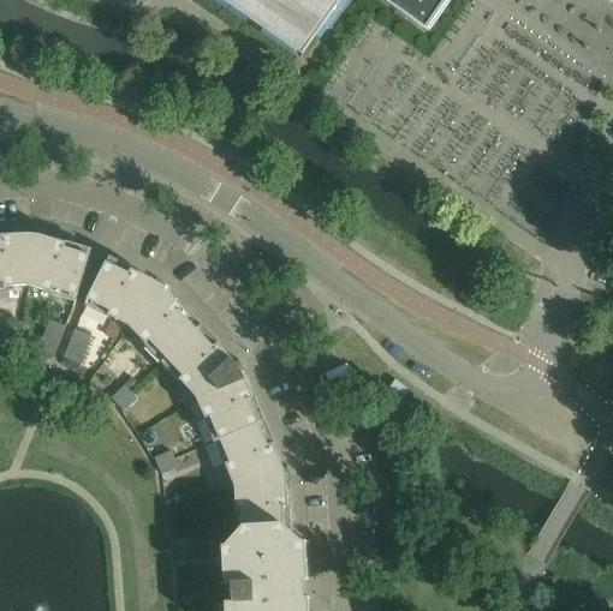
[(224,0),(301,53),(337,0),(385,0),(424,28),(442,0),(224,0)]
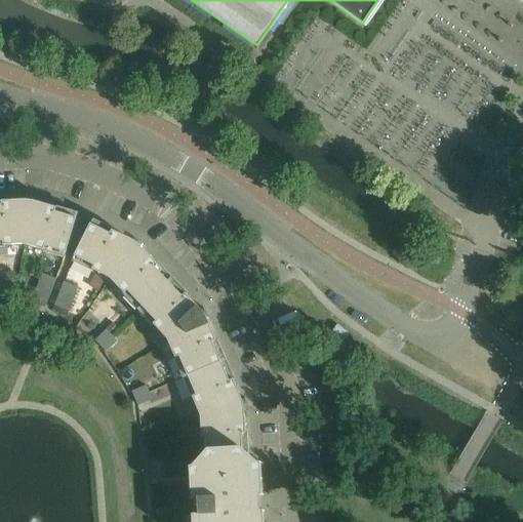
[(1,204),(0,204),(0,240),(2,240),(3,244),(24,243),(29,200),(19,199),(0,200),(1,204)]
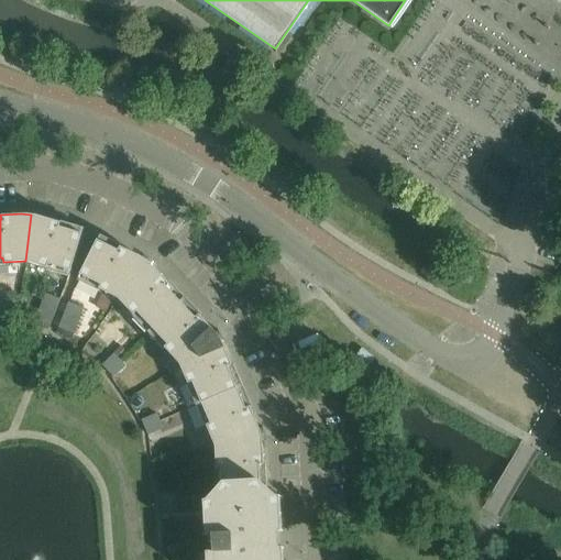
[(31,215),(25,261),(46,266),(47,263),(69,270),(80,232),(58,226),(59,221),(40,216),(31,215)]
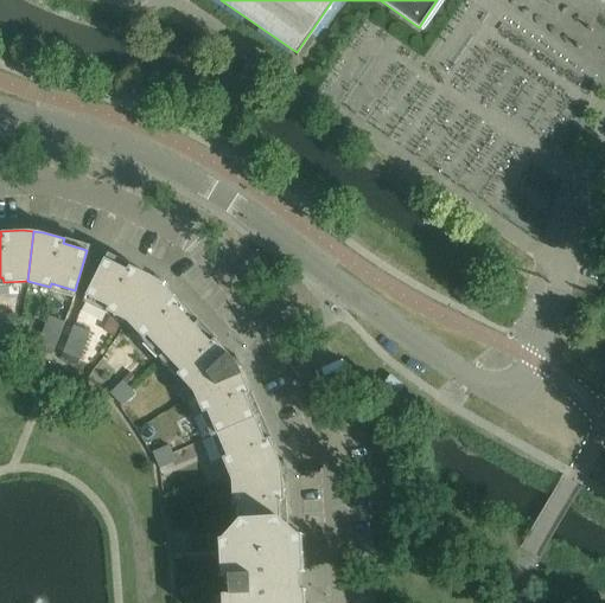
[(103,257),(84,294),(108,305),(106,309),(126,320),(157,280),(148,274),(129,264),(128,264),(126,268),(103,257)]
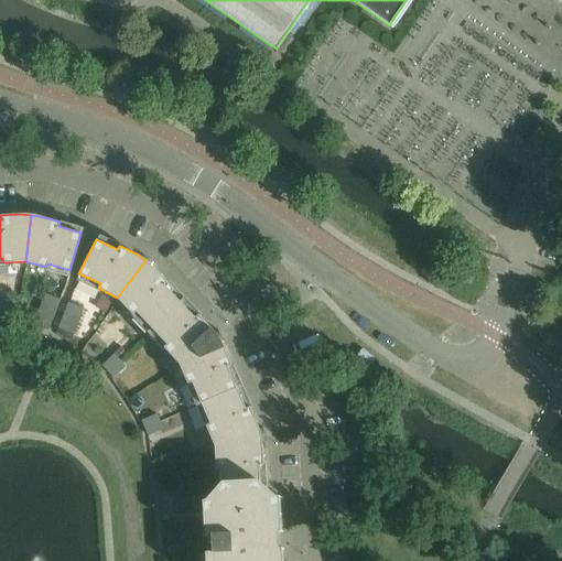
[(146,260),(117,298),(132,314),(136,311),(151,327),(180,301),(164,284),(168,281),(153,266),(146,260)]
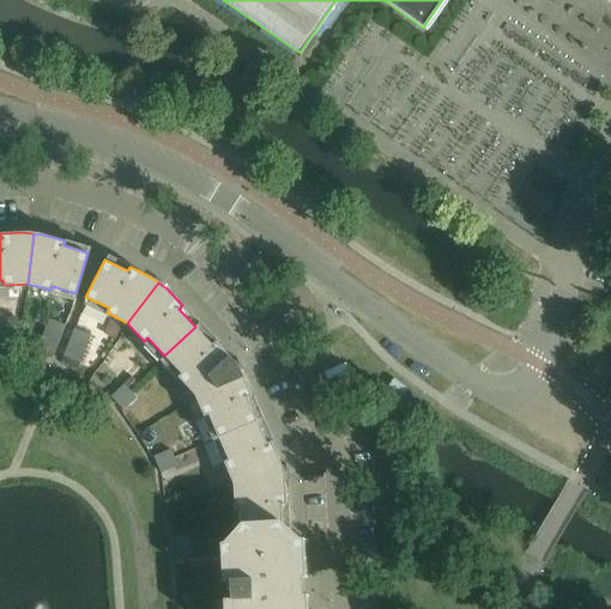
[(48,317),(44,326),(61,332),(64,324),(48,317)]
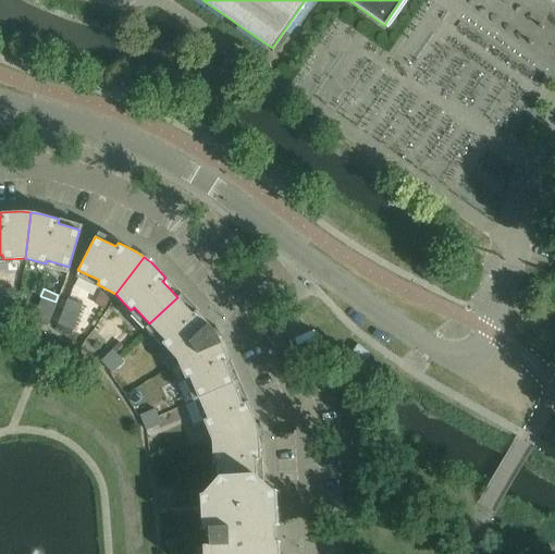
[(101,291),(95,302),(103,306),(109,295),(101,291)]
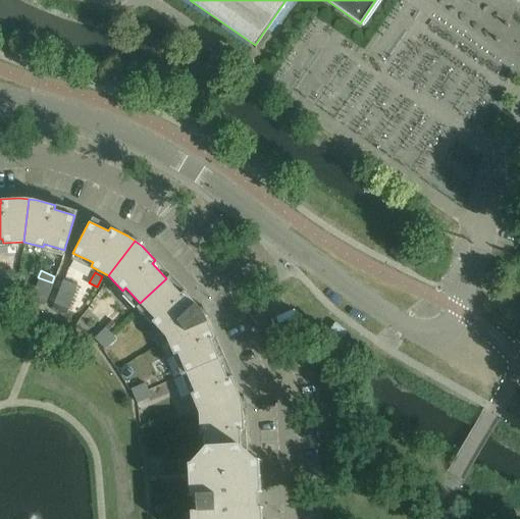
[(38,277),(36,283),(49,290),(52,282),(38,277)]
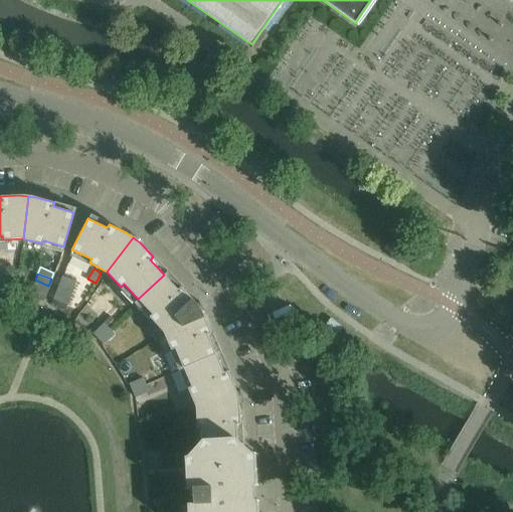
[(61,275),(58,282),(72,288),(74,281),(61,275)]
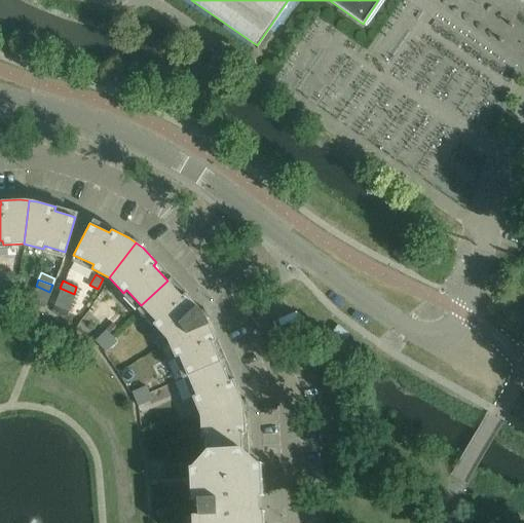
[(167,281),(141,305),(155,321),(152,324),(166,338),(202,314),(197,306),(185,293),(182,295),(167,281)]
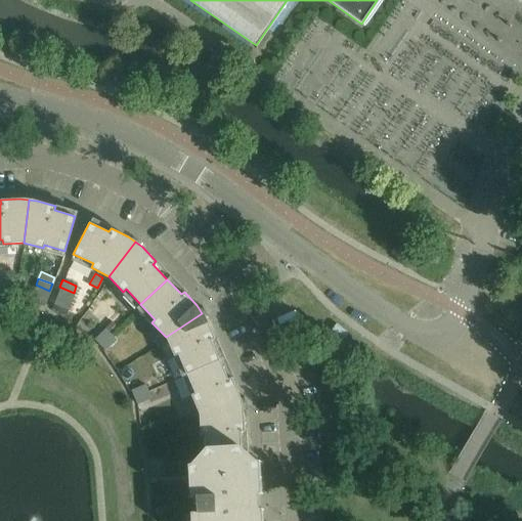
[(36,285),(33,292),(47,297),(49,291),(36,285)]
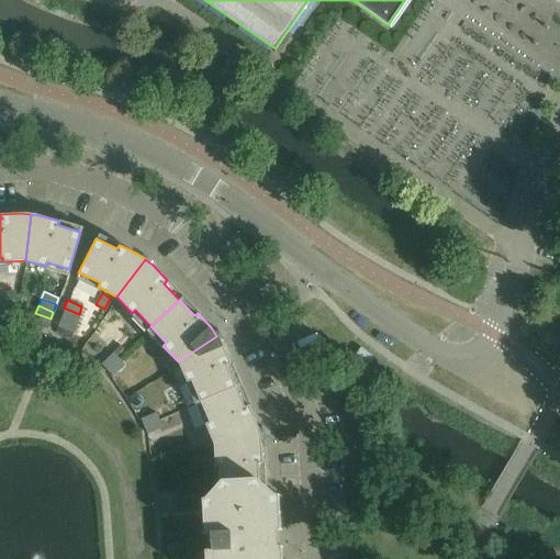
[(64,308),(62,315),(76,321),(79,314),(64,308)]
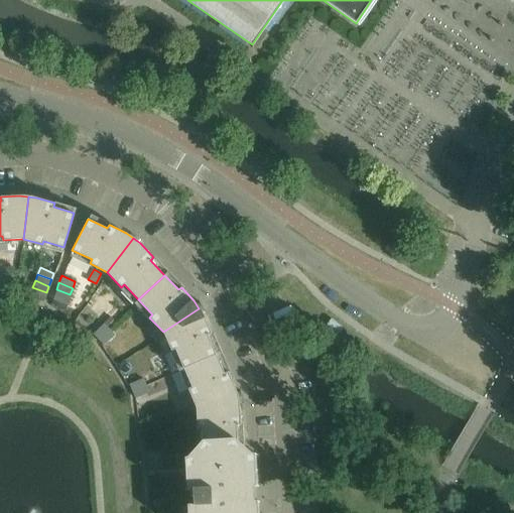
[(46,292),(32,287),(29,294),(43,299),(46,292)]
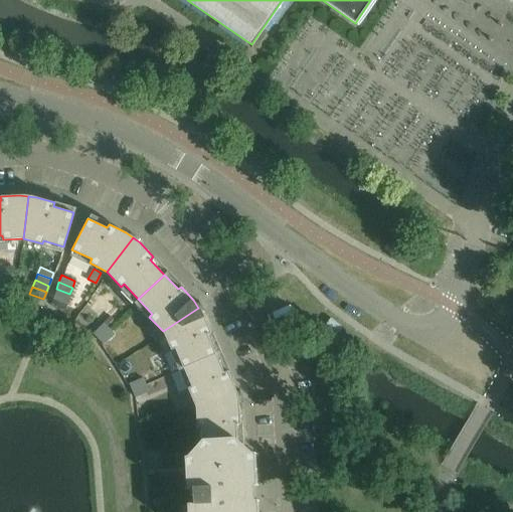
[(56,289),(53,295),(66,300),(69,294),(56,289)]
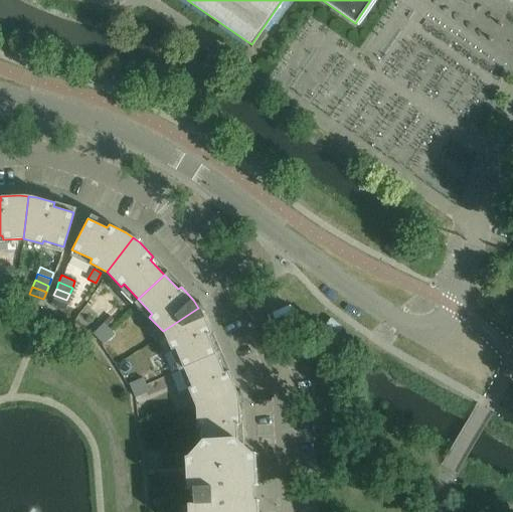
[(66,300),(53,295),(50,302),(64,307),(66,300)]
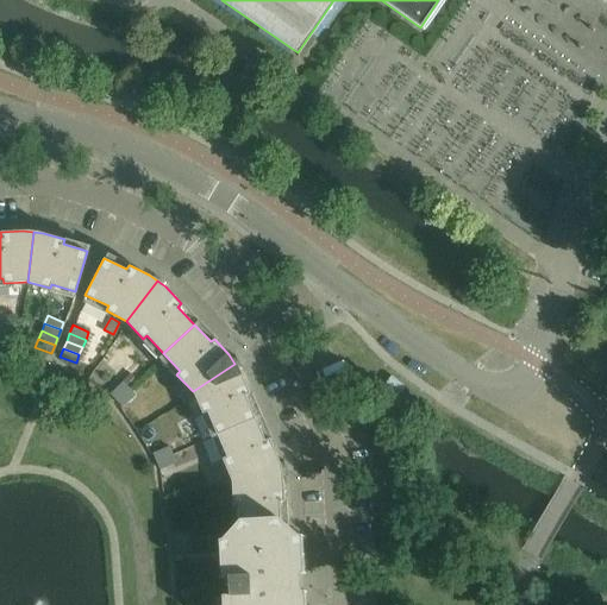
[(235,364),(193,391),(202,413),(206,411),(217,433),(255,416),(245,395),(250,392),(241,372),(235,364)]
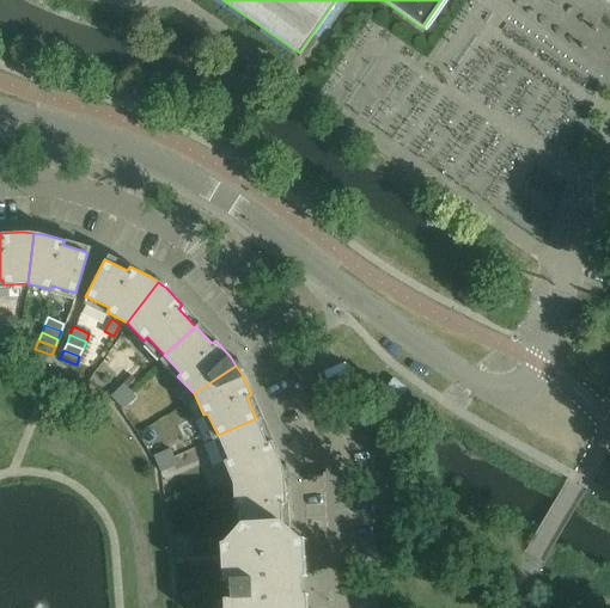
[(109,394),(115,400),(128,388),(122,382),(109,394)]
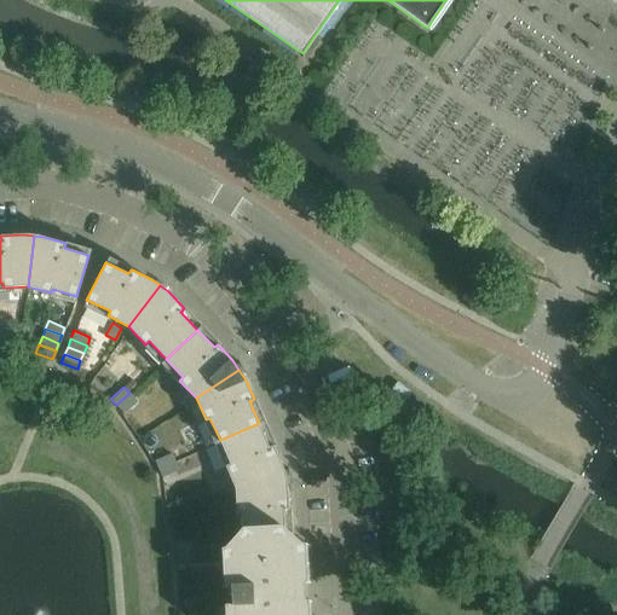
[(130,393),(116,405),(122,411),(136,400),(130,393)]
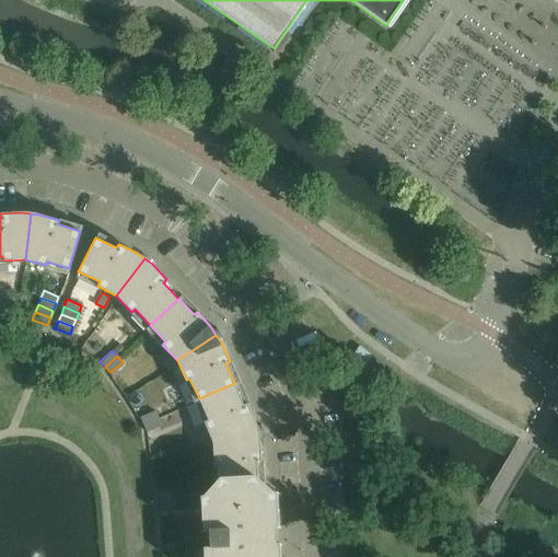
[(234,383),(199,398),(208,419),(204,421),(212,441),(257,430),(255,421),(247,403),(243,404),(234,383)]
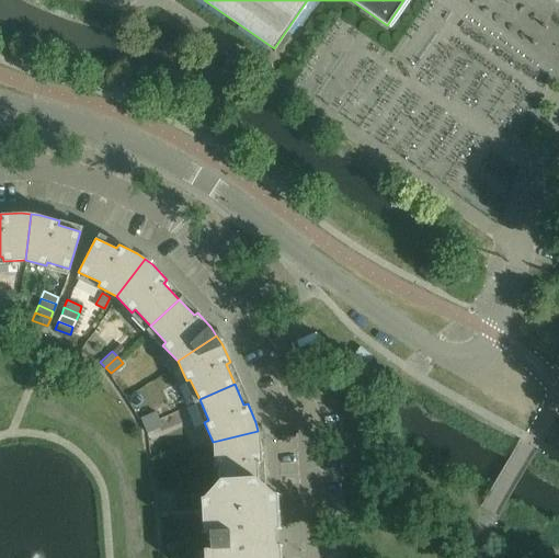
[(139,417),(143,424),(157,418),(155,410),(139,417)]
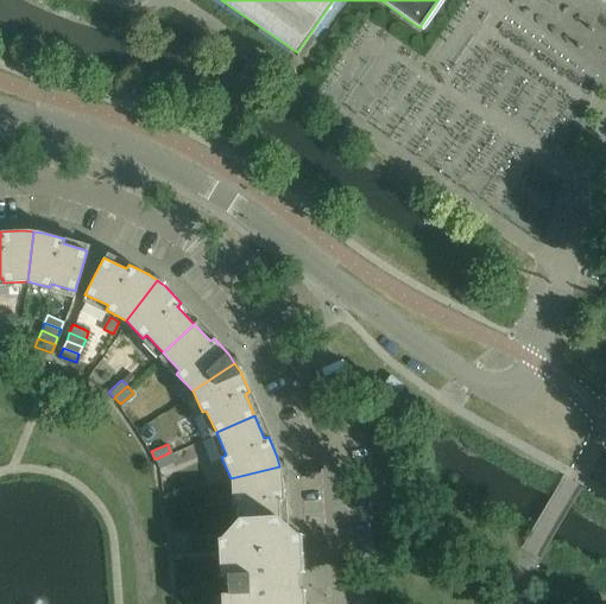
[(170,452),(155,459),(158,466),(174,459),(170,452)]
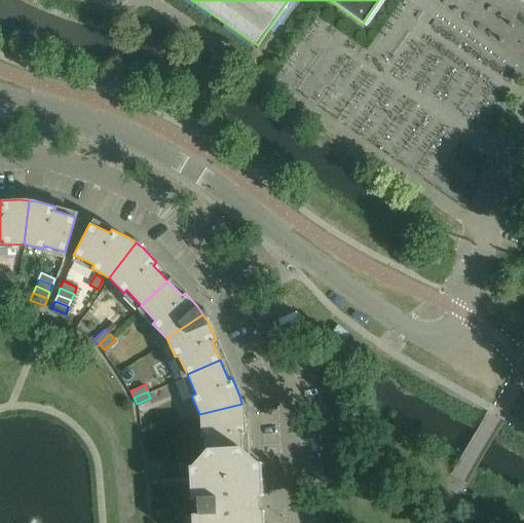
[(241,404),(199,414),(200,435),(204,435),(206,454),(199,454),(200,456),(191,465),(188,465),(191,522),(257,522),(254,462),(260,462),(260,461),(258,461),(257,461),(248,453),(248,452),(241,452),(240,433),(245,432),(244,413),(241,404)]
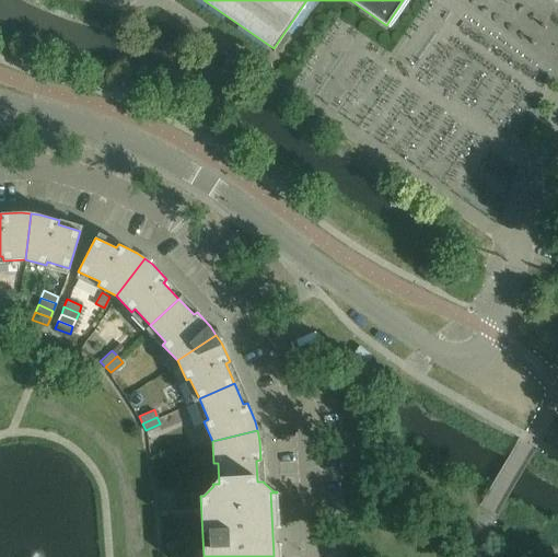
[(159,491),(159,499),(174,498),(174,490),(159,491)]
